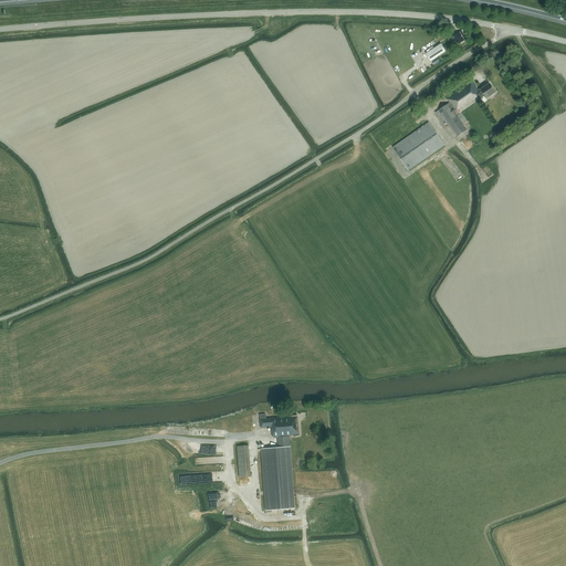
[(463,38),(465,37),(461,31),(453,35),(459,44),(464,41),(463,38)]
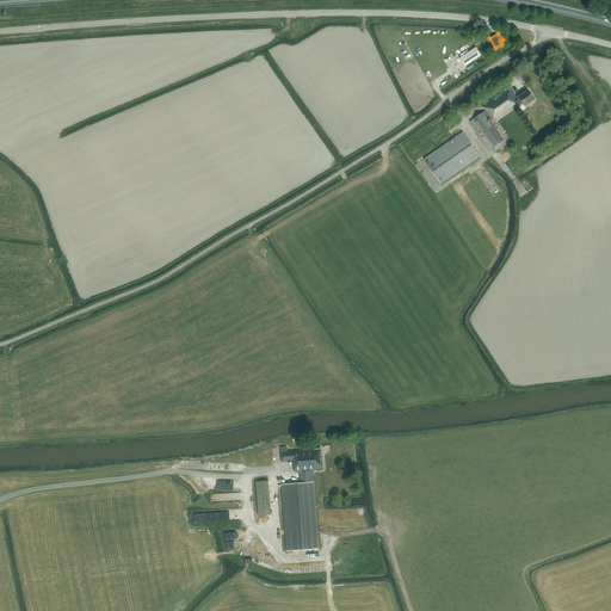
[(476,47),(460,57),(466,66),(481,55),(476,47)]
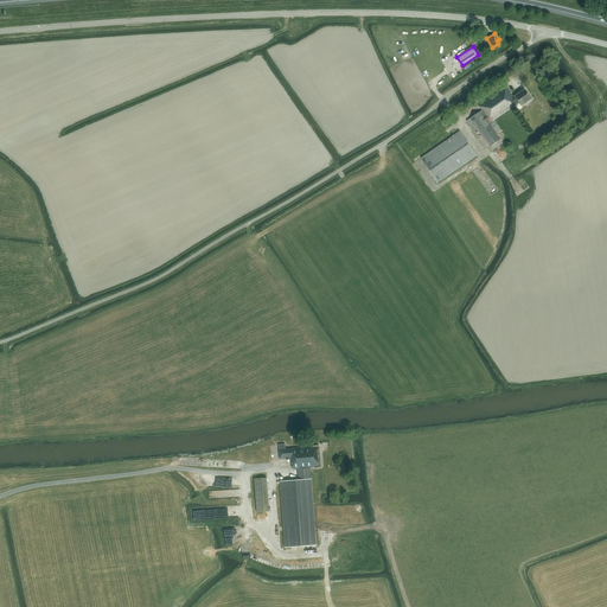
[(522,106),(531,98),(525,90),(516,96),(515,95),(512,96),(510,93),(511,93),(506,87),(479,106),(483,110),(471,119),(467,121),(471,127),(474,125),(490,147),(500,140),(496,133),(500,131),(493,120),(513,107),(513,106),(518,102),(522,106)]
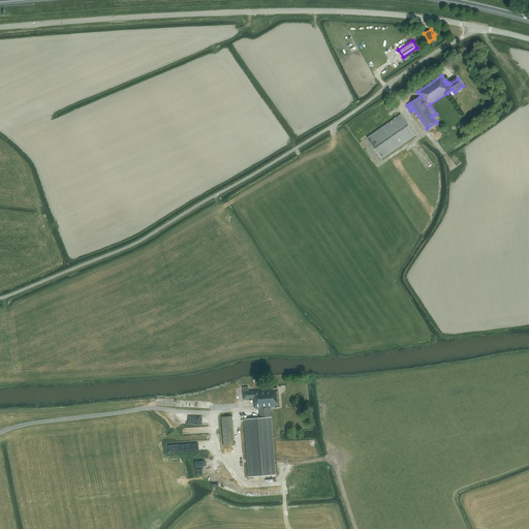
[(381,159),(415,136),(401,115),(367,137),(381,159)]
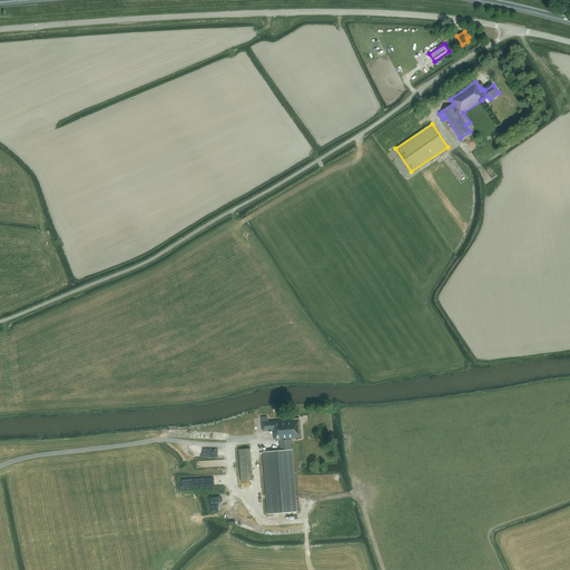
[(295,492),(291,439),(302,439),(300,419),(268,421),(267,416),(262,418),(263,431),(273,430),(274,435),(275,441),(279,440),(281,451),(264,452),(267,494),(268,514),(297,512),(295,492)]
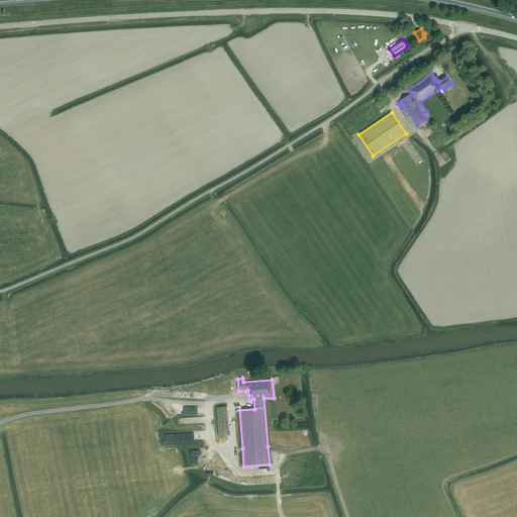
[(229,435),(227,407),(216,408),(218,436),(229,435)]
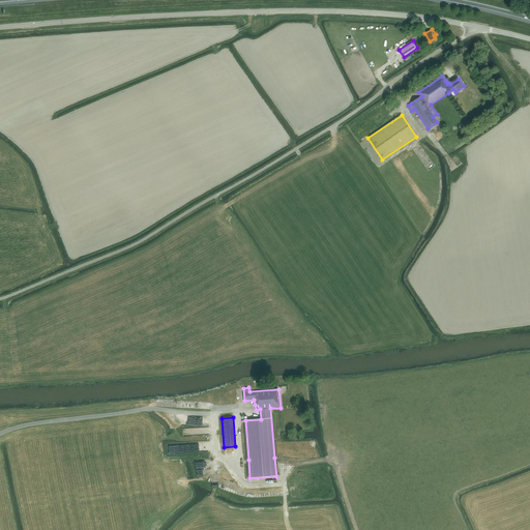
All buildings are outlined.
